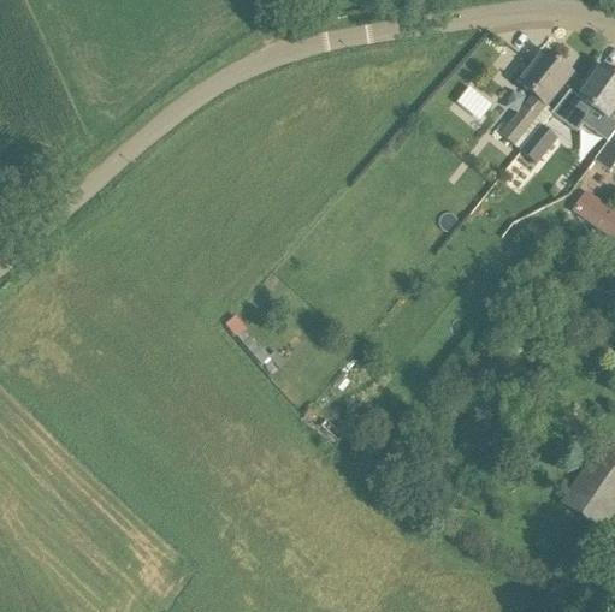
[(544,102),(568,73),(571,76),(572,75),(542,51),(540,52),(543,53),(520,81),(518,79),(516,81),(531,93),(500,132),(518,147),(550,108),(544,102)]
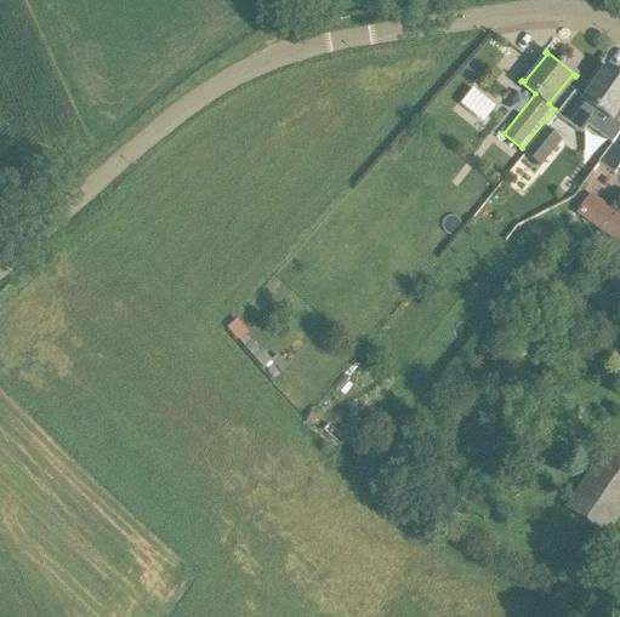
[(574,90),(555,114),(576,131),(584,123),(610,142),(619,129),(619,75),(606,66),(581,96),(574,90)]
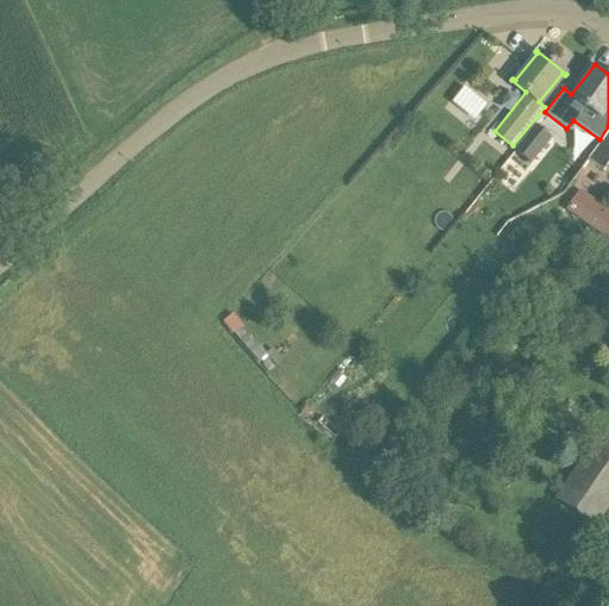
[(529,163),(551,137),(534,124),(513,150),(529,163)]
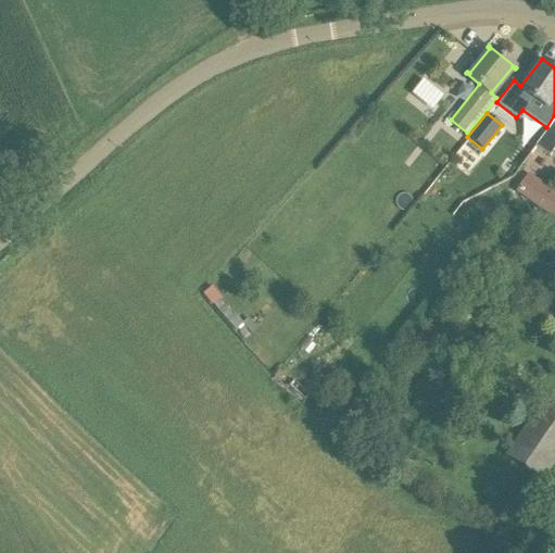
[(554,118),(538,143),(550,152),(554,143),(554,118)]
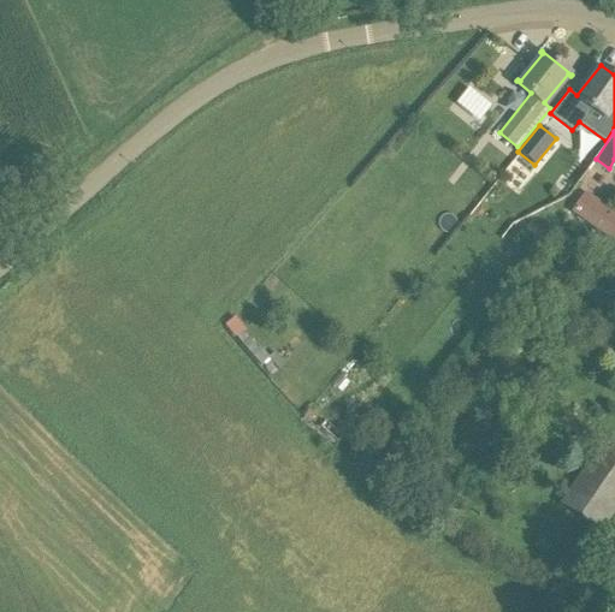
[(614,242),(614,241),(614,211),(585,190),(571,211),(614,242)]
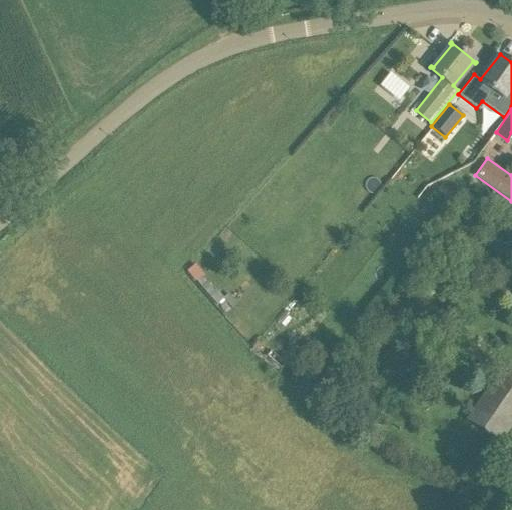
[(511,371),(501,365),(467,416),(502,440),(511,425),(511,371)]
